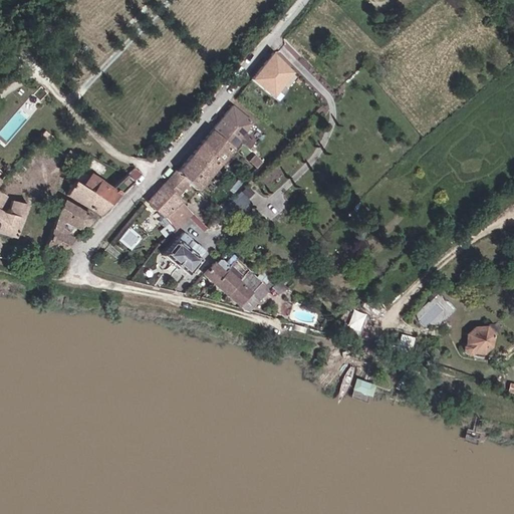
[(299,74),(275,53),(251,79),(275,100),(299,74)]
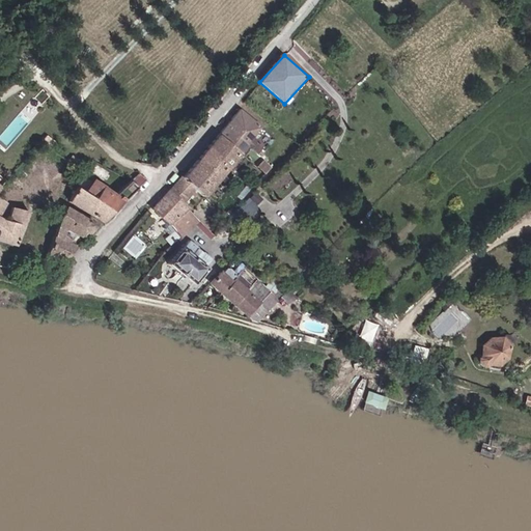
[(202,220),(184,204),(187,200),(196,190),(204,197),(262,130),(240,110),(205,149),(184,175),(183,175),(154,208),(187,238),(202,220)]
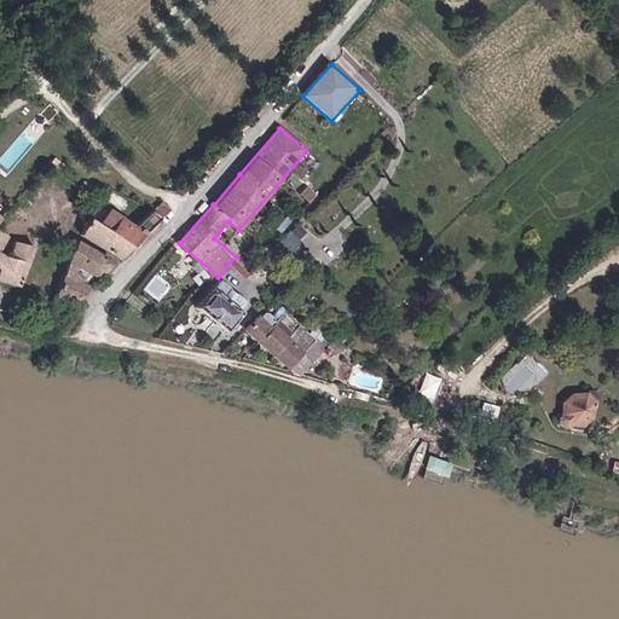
[(174,208),(165,200),(136,226),(109,208),(97,226),(131,247),(174,208)]
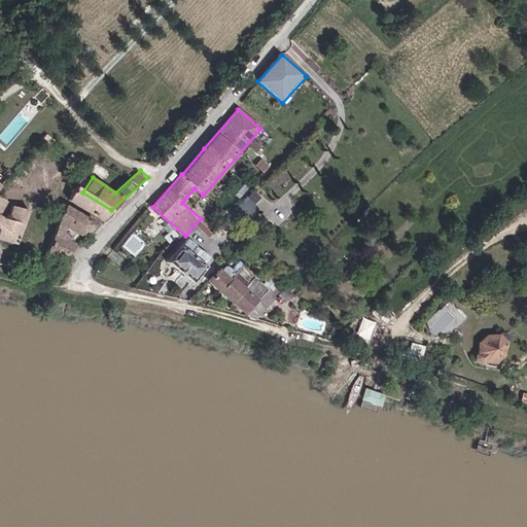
[(100,220),(111,210),(82,192),(74,187),(67,201),(100,220)]
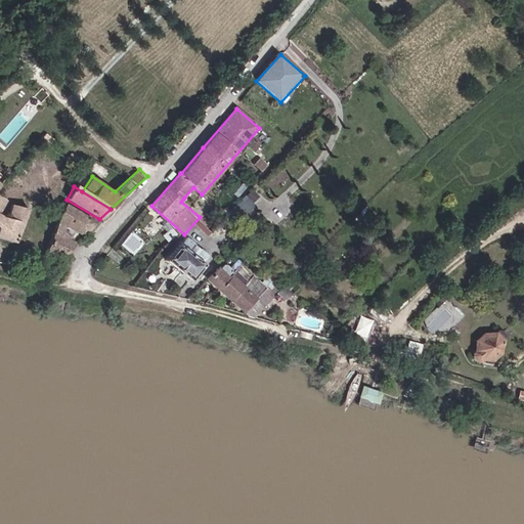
[(242,214),(261,198),(253,187),(233,205),(242,214)]
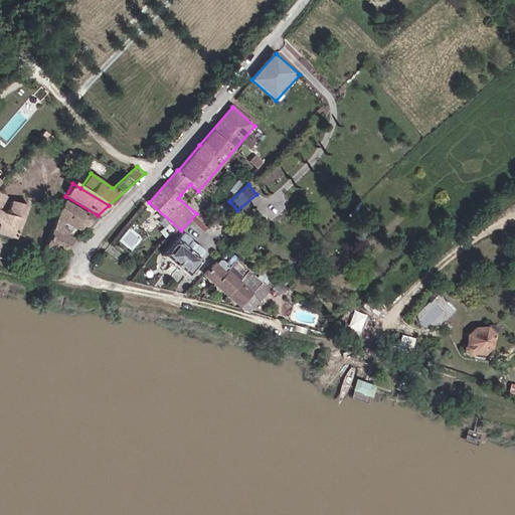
[(0,194),(0,234),(16,240),(28,207),(11,203),(6,215),(0,213),(0,208),(5,198),(0,194)]
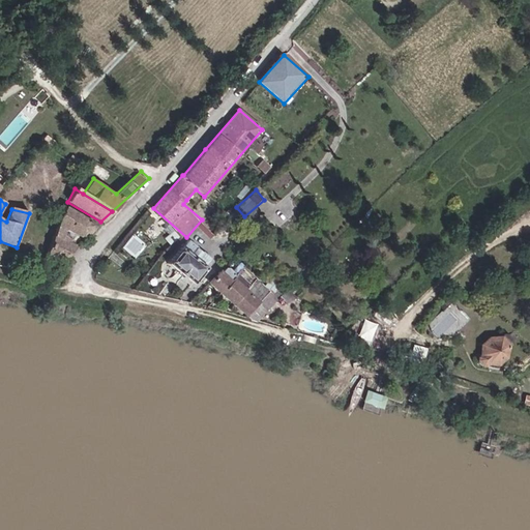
[(20,248),(64,262),(91,223),(34,208),(20,248)]
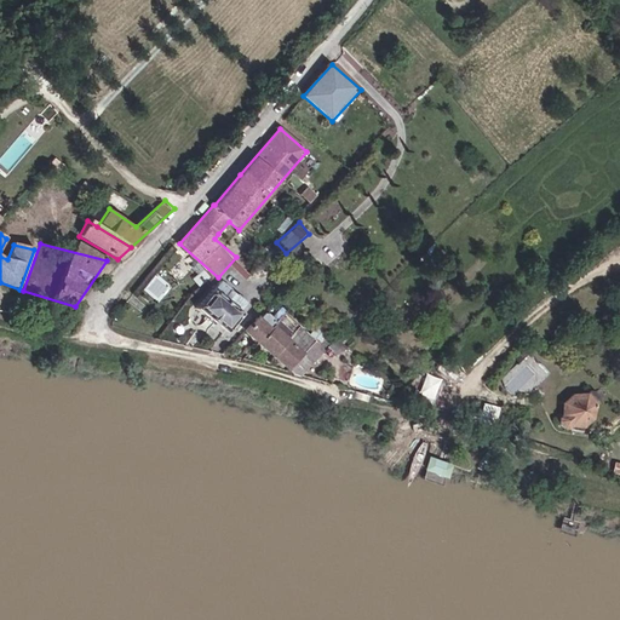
[(161,299),(172,283),(155,273),(144,288),(161,299)]
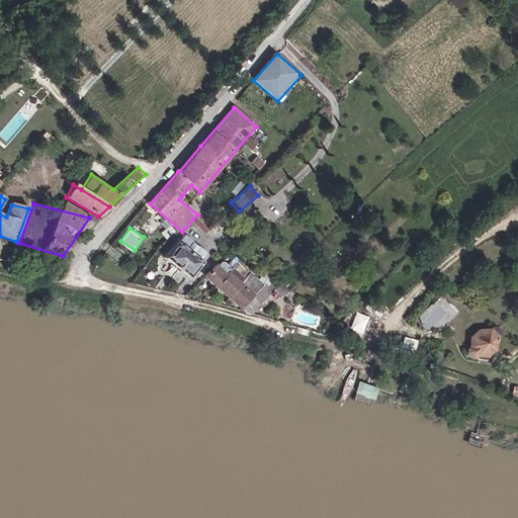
[(207,252),(187,235),(179,244),(177,243),(164,258),(187,279),(200,264),(198,262),(207,252)]
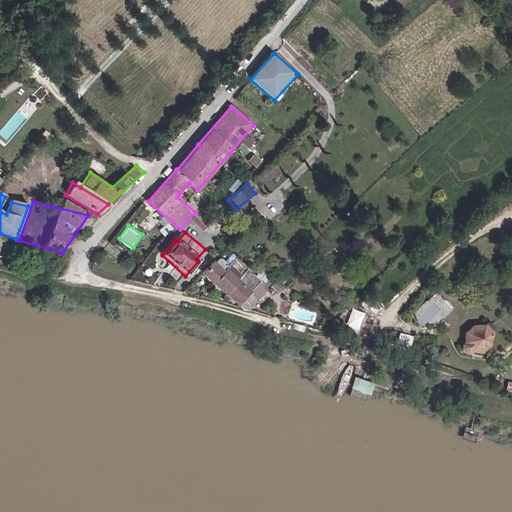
[(249,310),(277,277),(267,269),(259,279),(230,254),(219,266),(212,261),(200,274),(238,306),(240,304),(244,307),(242,309),(249,310)]
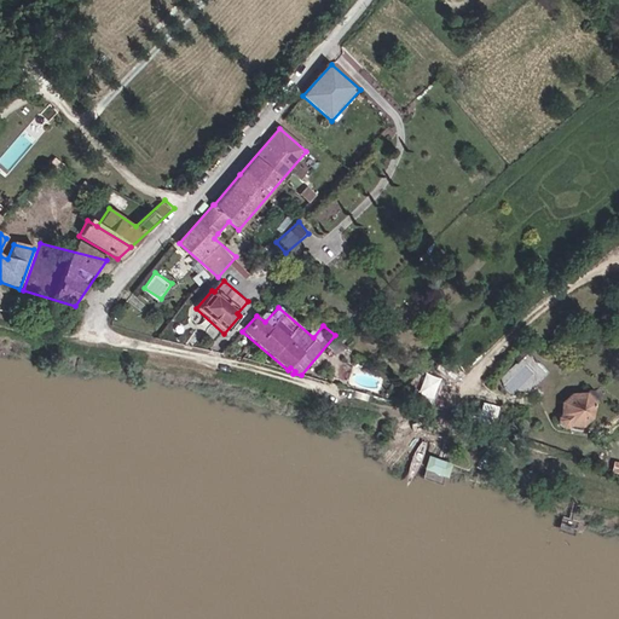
[(334,337),(329,346),(339,352),(345,343),(334,337)]
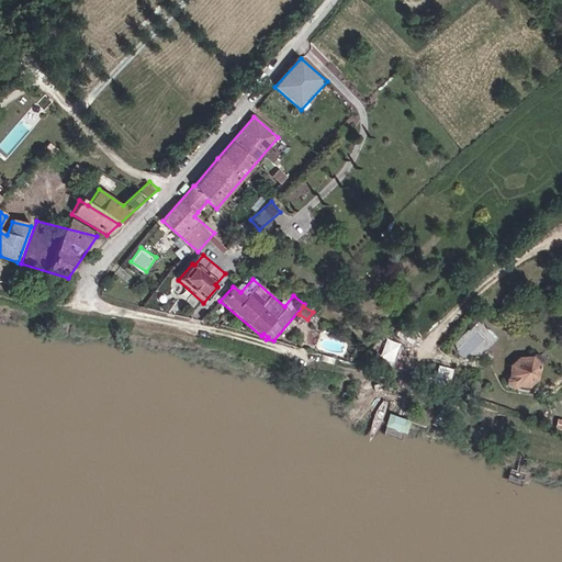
[(475,324),(453,343),(464,356),(486,337),(475,324)]
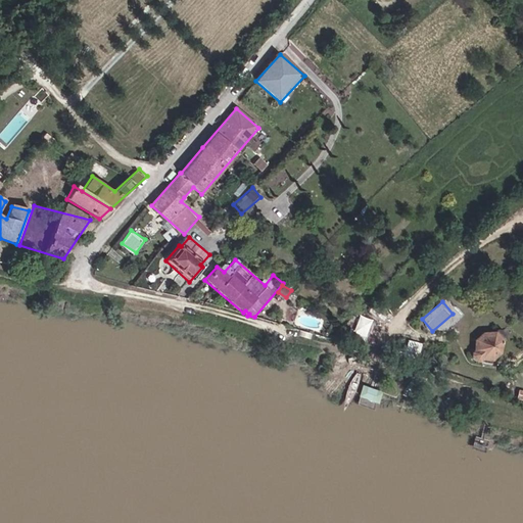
[(351,331),(365,337),(373,319),(360,314),(351,331)]
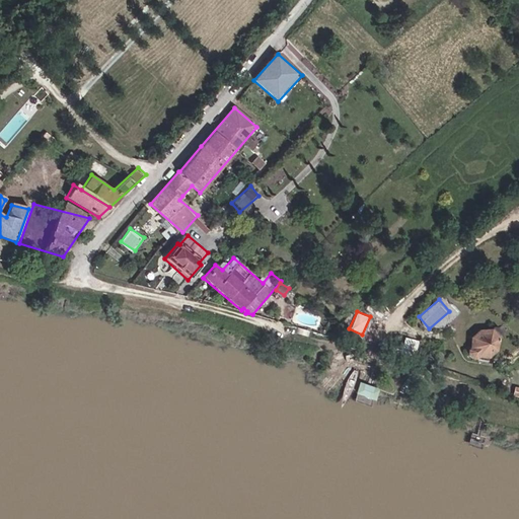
[(492,329),(480,329),(472,338),(472,349),(479,357),(492,357),(499,350),(499,337),(492,329)]
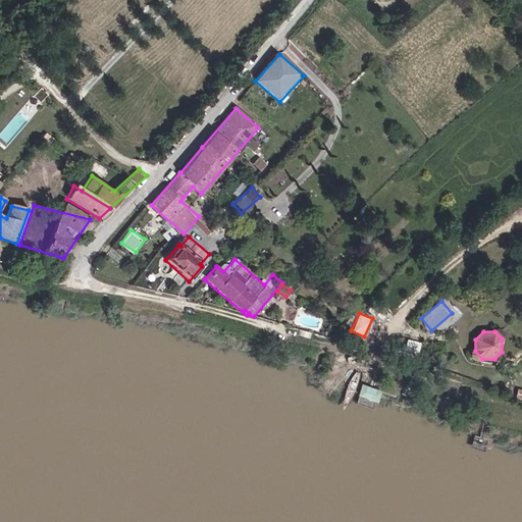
[(416,359),(422,343),(408,337),(403,354),(416,359)]
